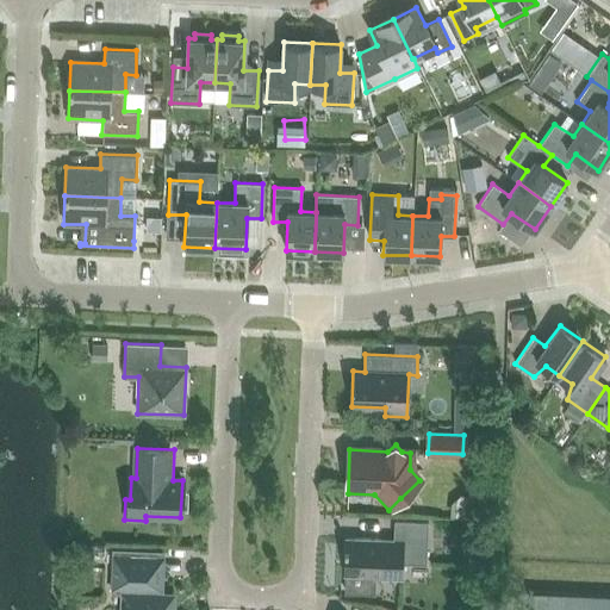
[(346,537),(344,574),(377,576),(377,578),(402,579),(402,562),(425,564),(428,522),(394,521),(393,540),(346,537)]
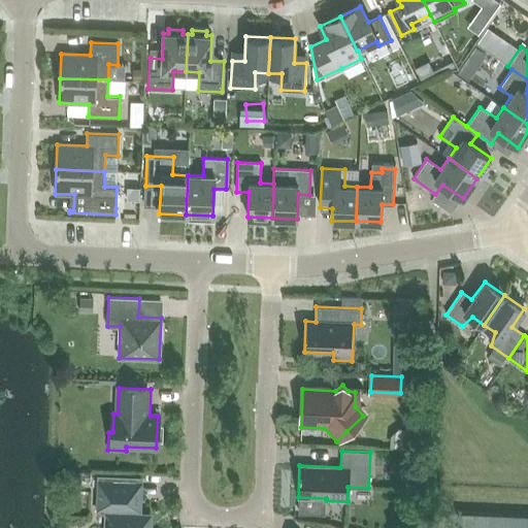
[(131,477),(98,476),(97,513),(105,513),(104,527),(150,527),(151,523),(147,519),(147,514),(139,514),(140,495),(130,495),(131,477)]
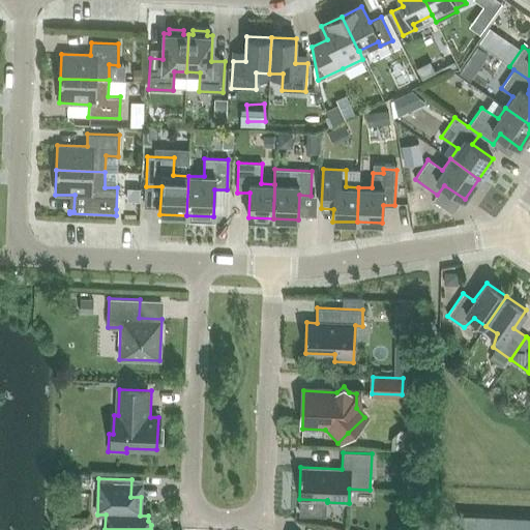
[(529,529),(529,520),(463,517),(461,529),(529,529)]
